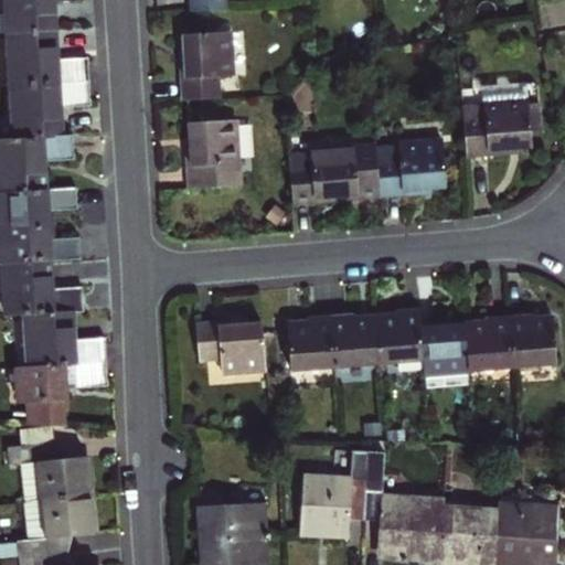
[(6,0),(8,13),(0,13),(0,34),(9,34),(55,31),(54,2),(85,1),(84,0),(6,0)]
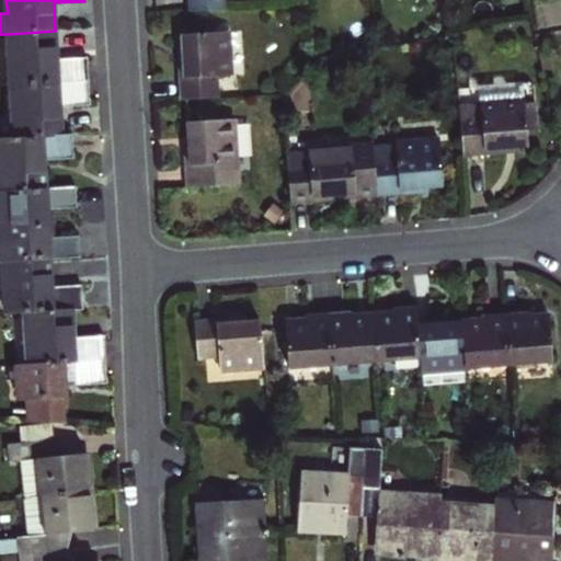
[(187,0),(189,12),(227,10),(226,0),(187,0)]
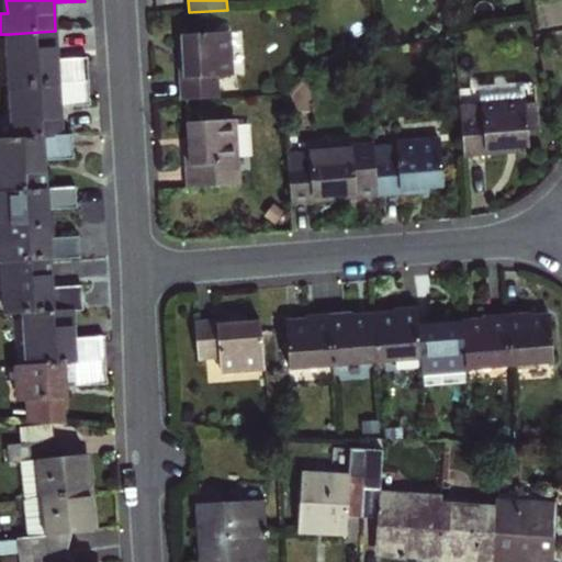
[(55,31),(9,34),(12,86),(89,81),(88,58),(57,59),(55,31)]
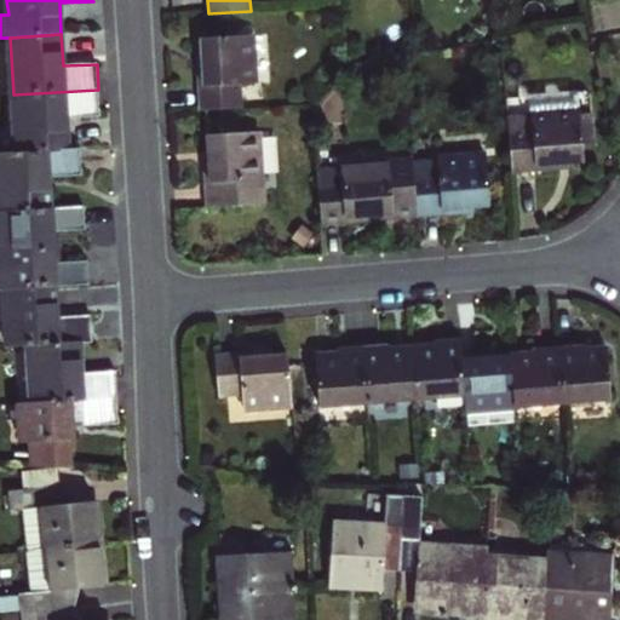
[(197,62),(200,110),(242,108),(241,84),(254,84),(252,35),(201,38),(202,62),(197,62)]
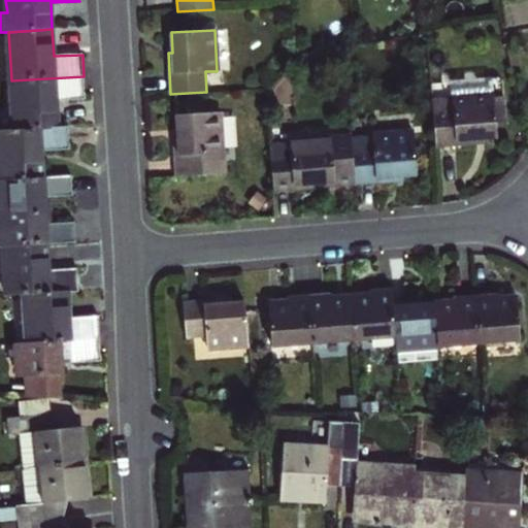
[(84,76),(11,80),(14,130),(58,128),(56,100),(85,99),(84,76)]
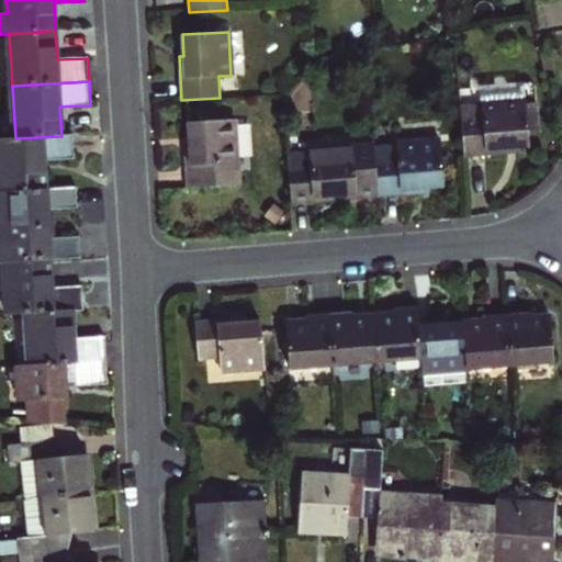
[(484,104),(525,100),(524,81),(482,86),(484,104)]
